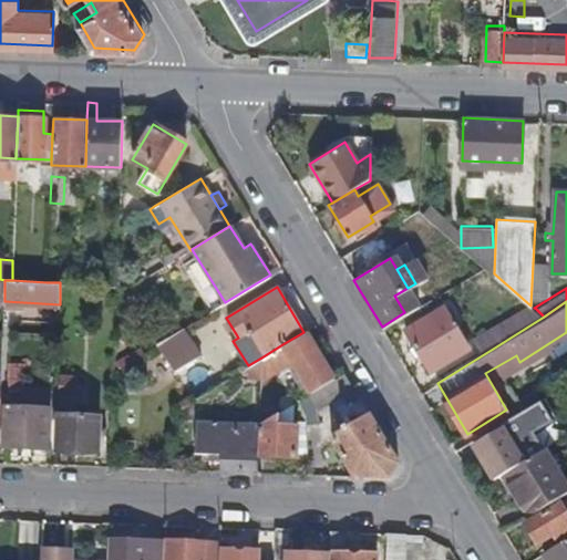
[(444,304),(406,328),(432,371),(470,348),(454,322),(456,321),(455,319),(453,320),(444,304)]
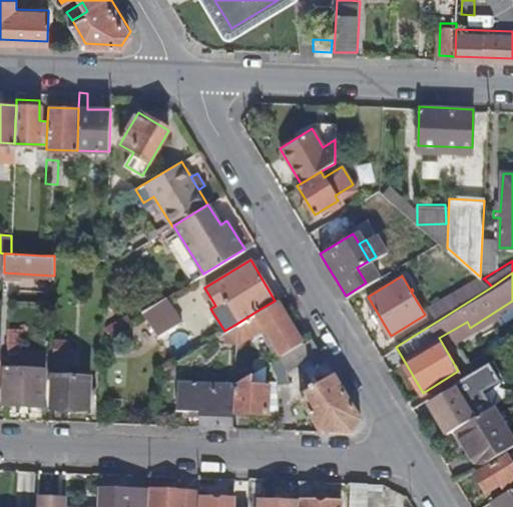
[(492,287),(485,280),(480,283),(466,292),(463,286),(437,303),(446,316),(492,287)]
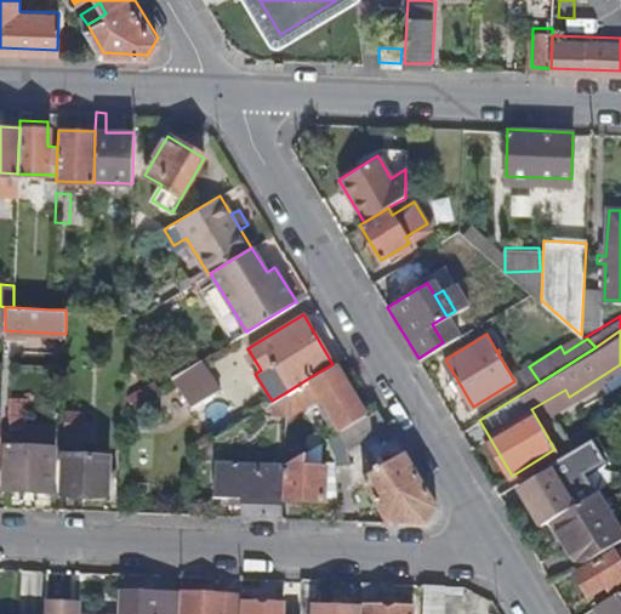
[(197,362),(194,403),(217,390),(199,359),(197,362)]
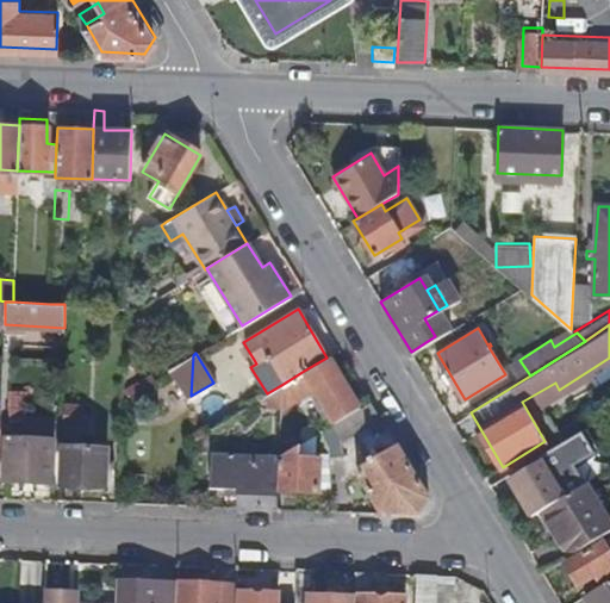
[(186,399),(191,396),(193,355),(168,370),(186,399)]
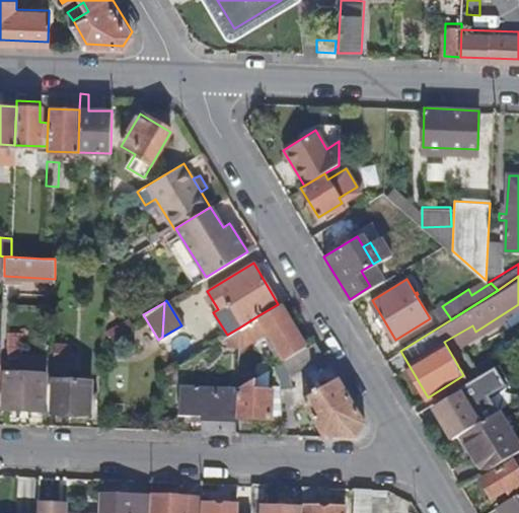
[(306,347),(280,303),(278,304),(258,315),(260,317),(268,331),(285,360),(306,347)]
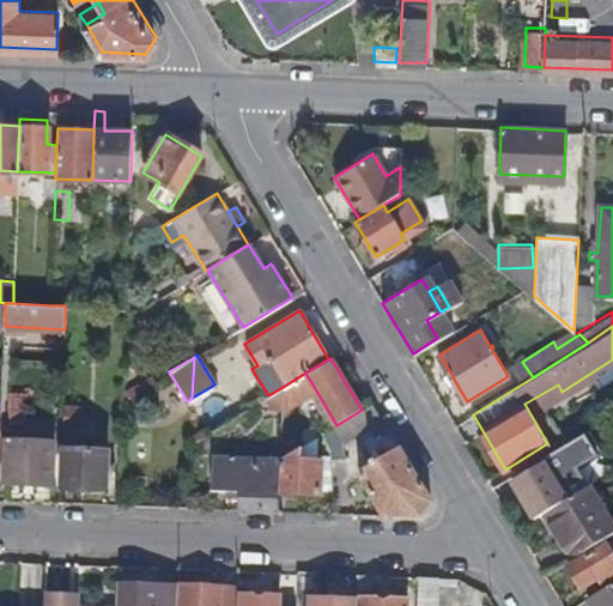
[(283,389),(283,408),(316,391),(307,375),(283,389)]
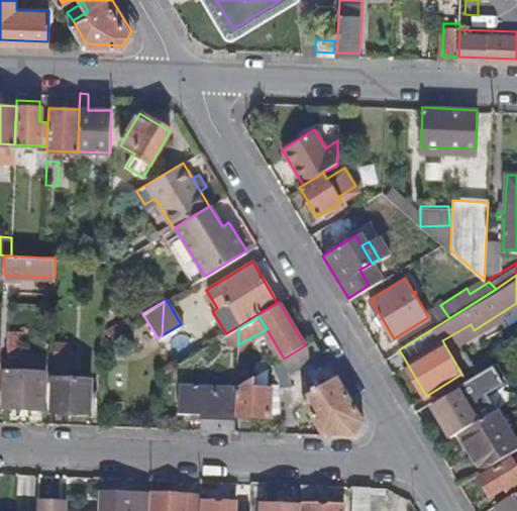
[(238,326),(226,333),(226,345),(238,346),(238,344),(238,328),(238,326)]
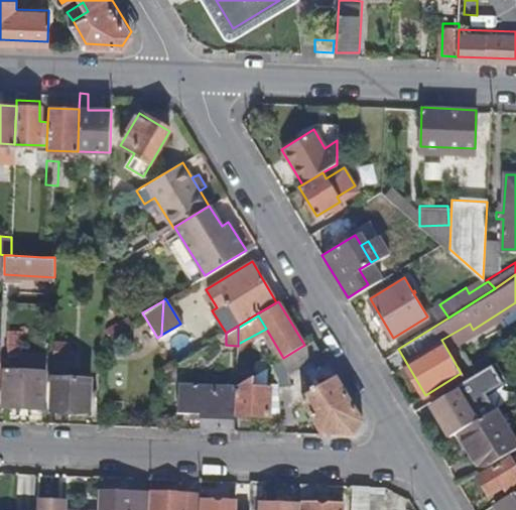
[(14,330),(13,348),(26,348),(27,330),(14,330)]
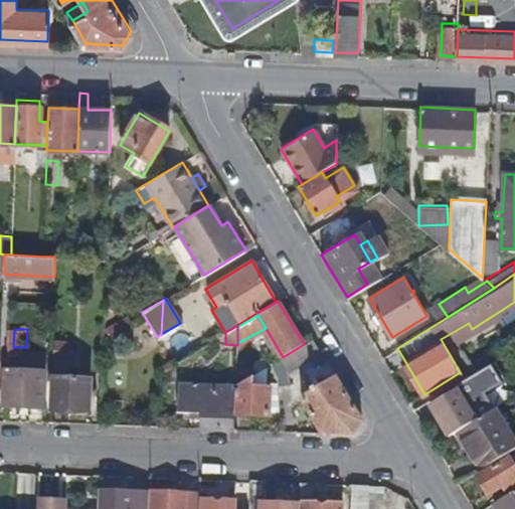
[(35,343),(35,353),(49,354),(49,336),(43,336),(43,343),(35,343)]
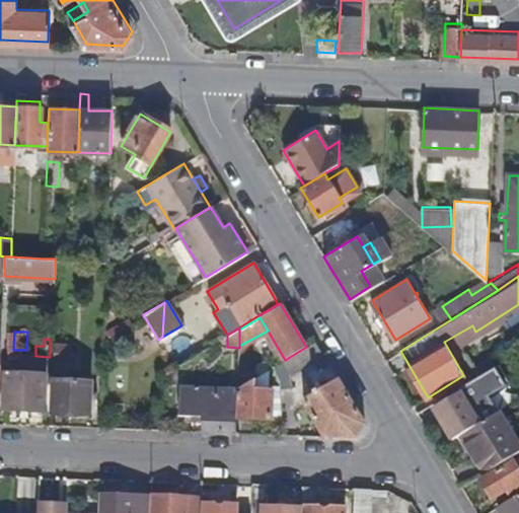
[(315,362),(320,371),(329,366),(315,342),(306,347),(285,360),(290,368),(294,375),(315,362)]
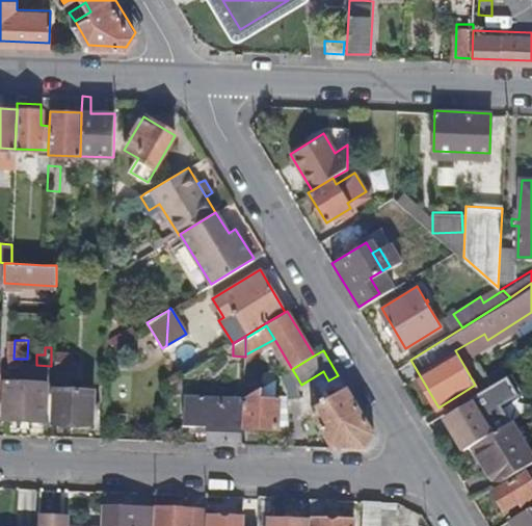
[(72,351),(57,351),(56,367),(72,368),(72,351)]
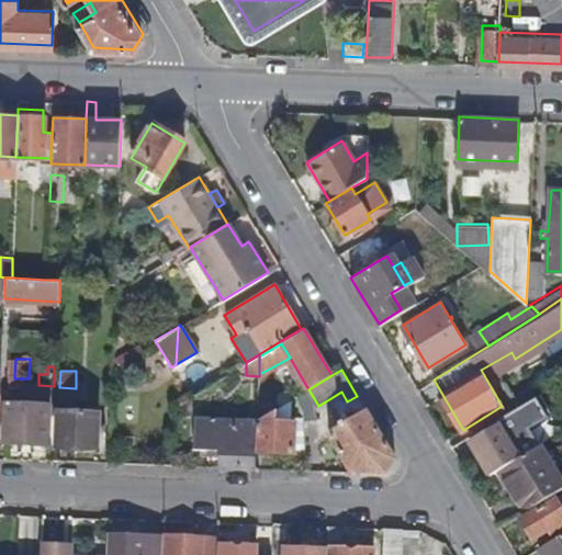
[(316,418),(314,398),(308,389),(295,398),(303,411),(304,419),(316,418)]
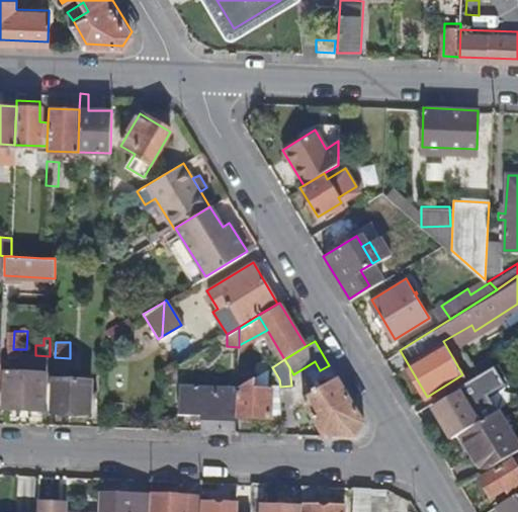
[(329,365),(320,370),(311,376),(319,391),(299,402),(301,406),(306,404),(324,434),(355,436),(364,423),(329,365)]
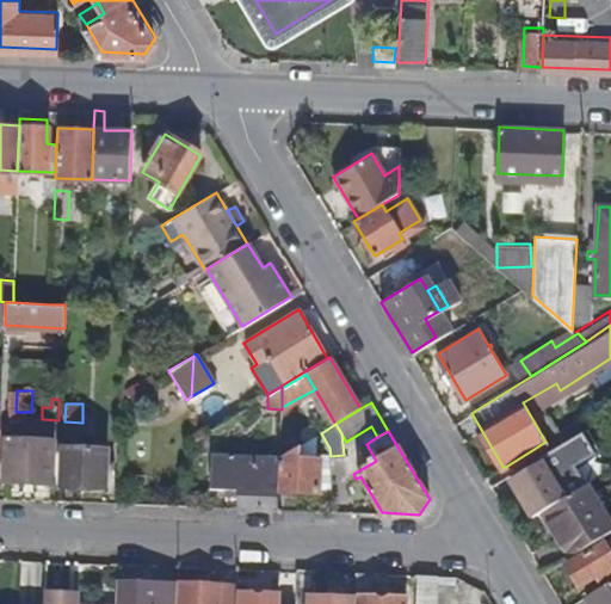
[(53,439),(6,438),(5,480),(51,481),(53,439)]
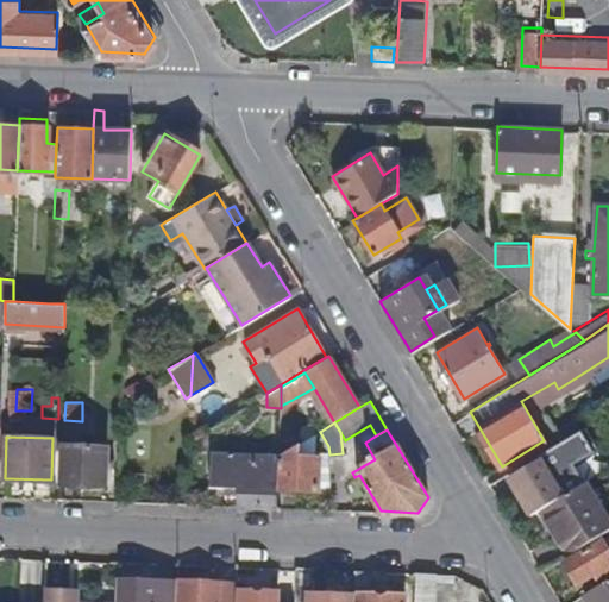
[(318,484),(319,456),(300,456),(300,443),(278,456),(278,461),(277,489),(318,489),(318,484)]
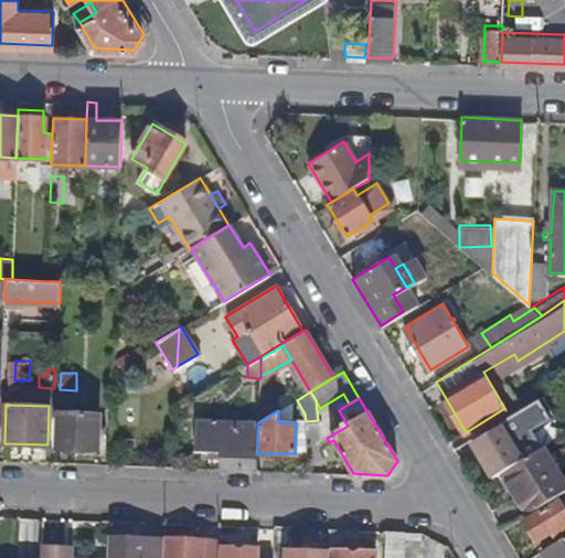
[(98,414),(59,411),(56,448),(97,449),(98,414)]
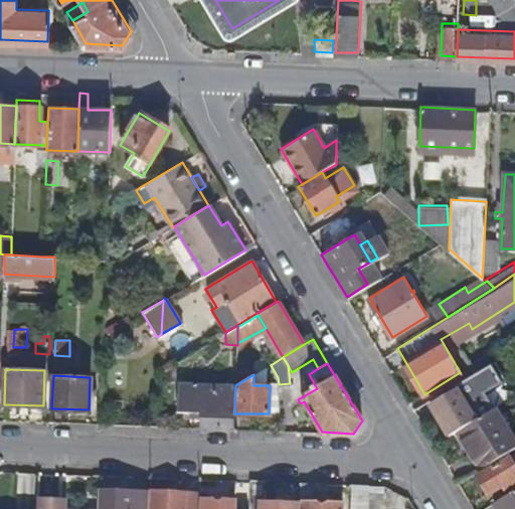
[(234,413),(235,389),(217,388),(217,385),(179,384),(178,411),(202,412),(202,427),(233,429),(234,413)]
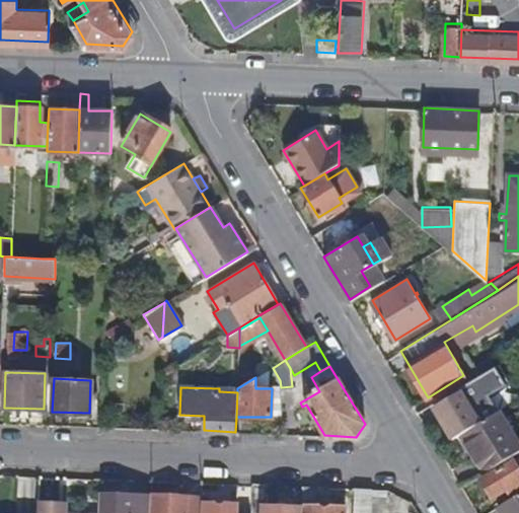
[(272,388),(271,413),(281,414),(281,388),(272,388)]
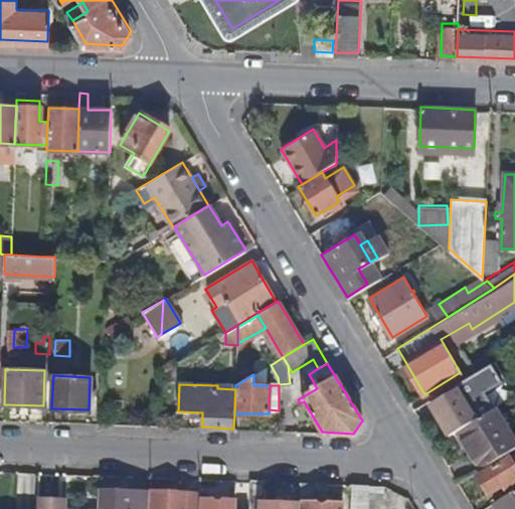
[(458,389),(431,405),(449,435),(458,429),(476,417),(458,389)]
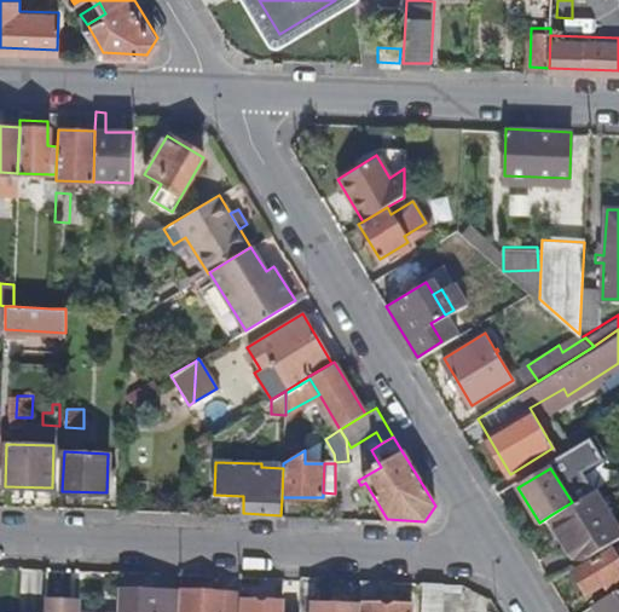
[(572,502),(550,515),(578,563),(618,537),(618,530),(594,489),(572,502)]
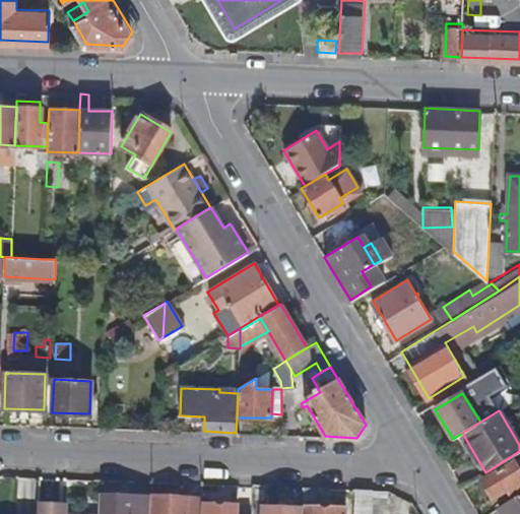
[(519,459),(519,457),(488,476),(482,479),(494,498),(509,489),(511,493),(519,487),(519,459)]
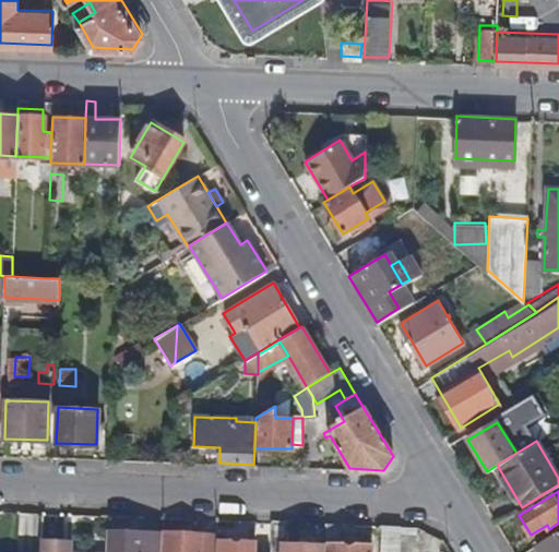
[(286,520),(273,519),(271,551),(325,551),(325,543),(286,541),(286,520)]
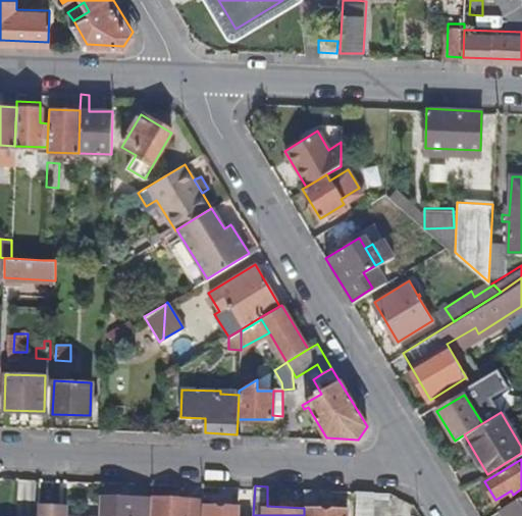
[(305,487),(304,508),(308,508),(307,515),(347,515),(348,509),(319,508),(319,488),(305,487)]
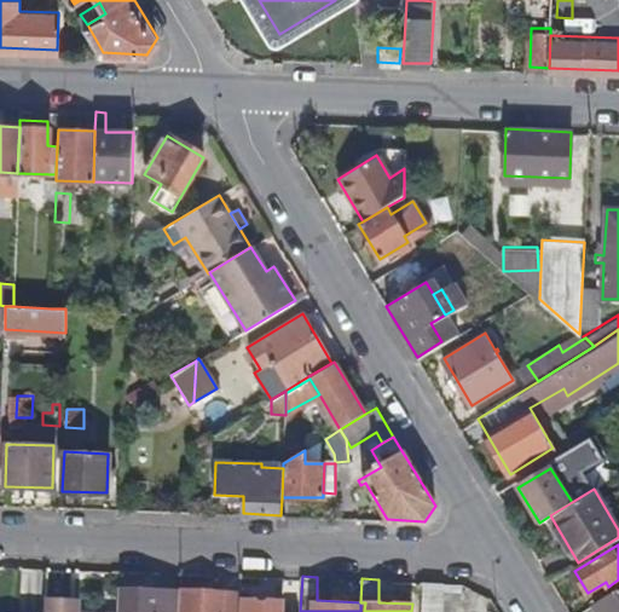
[(422,581),(421,611),(445,611),(446,582),(422,581)]
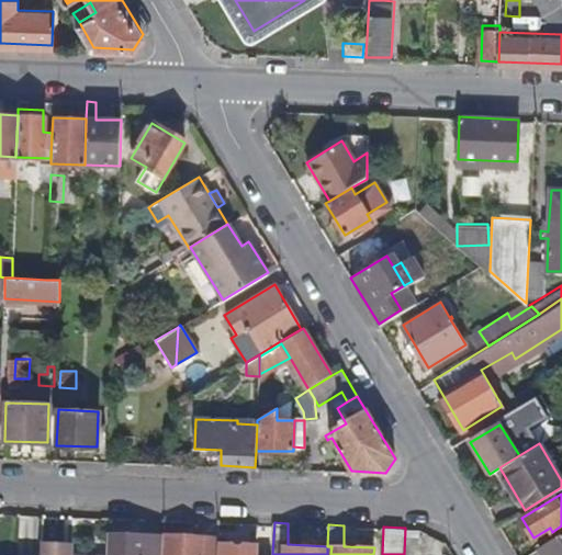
[(161,554),(163,534),(112,532),(111,554),(161,554)]
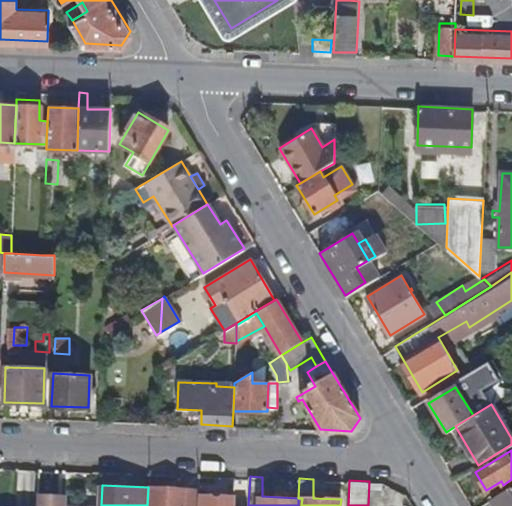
[(494,505),(511,505),(511,485),(491,498),(494,505)]
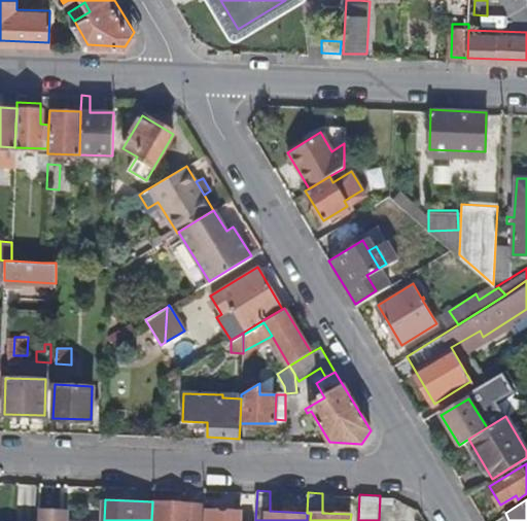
[(203,520),(205,504),(156,501),(155,520),(203,520)]
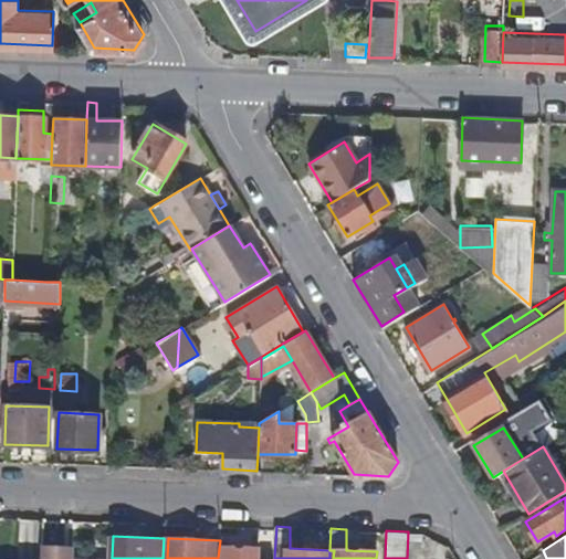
[(62,557),(63,545),(42,544),(41,558),(107,558),(72,558),(62,557)]
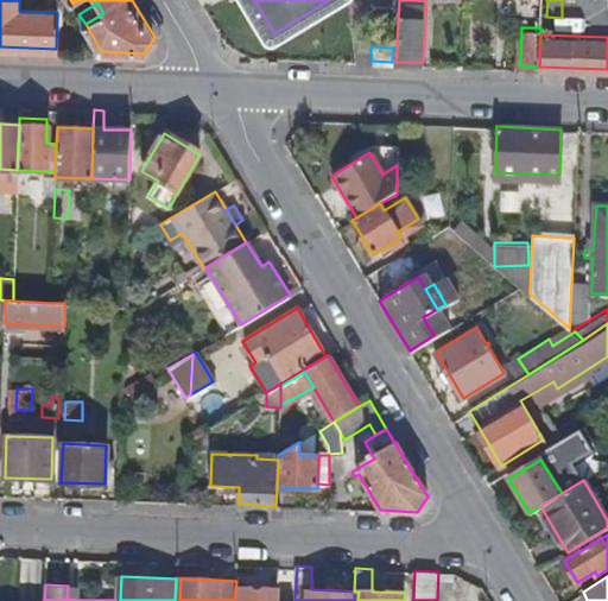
[(67,599),(77,600),(77,586),(68,586),(67,599)]
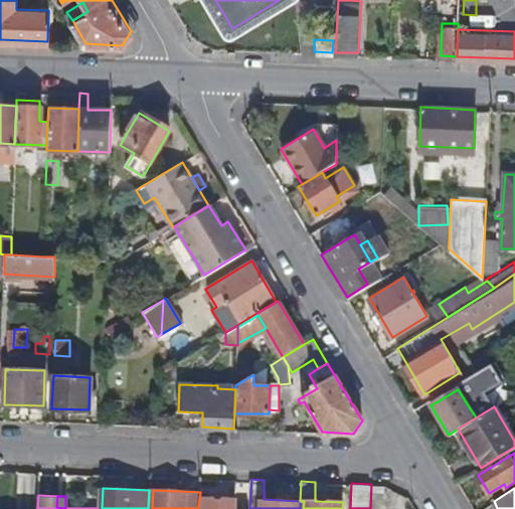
[(234,508),(235,499),(202,498),(201,508),(234,508)]
